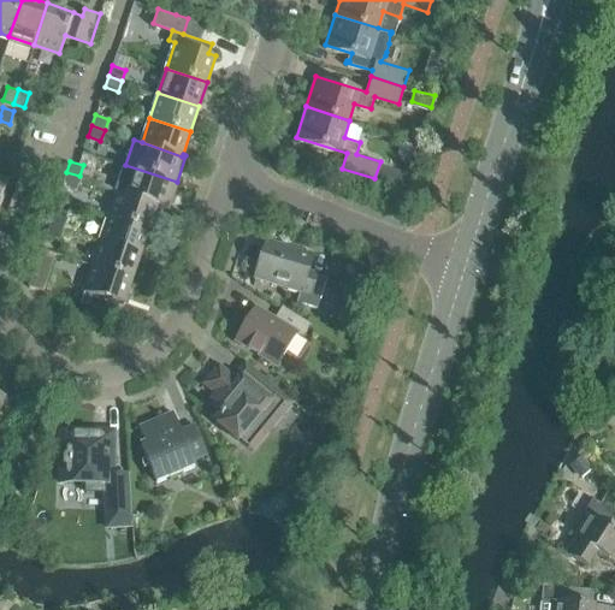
[(380,161),(374,178),(406,189),(411,171),(380,161)]
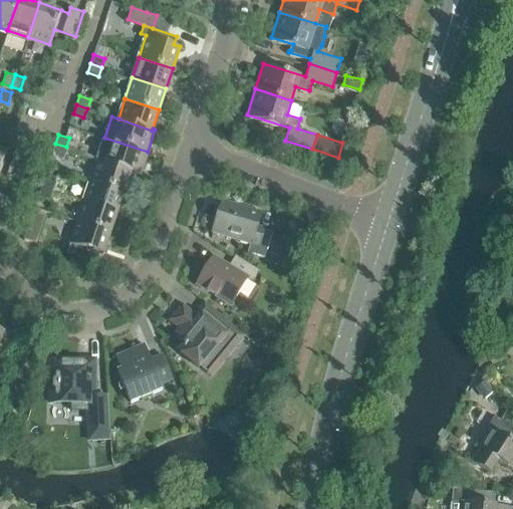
[(141,173),(148,152),(104,138),(98,157),(106,160),(106,161),(132,169),(132,170),(141,173)]
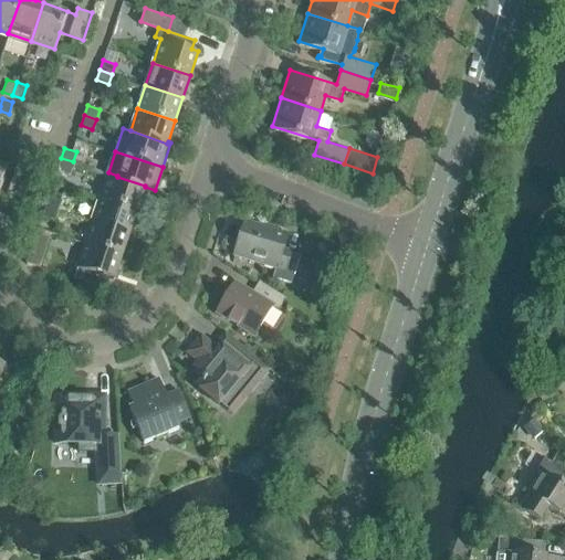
[(61,158),(58,168),(70,172),(73,161),(61,158)]
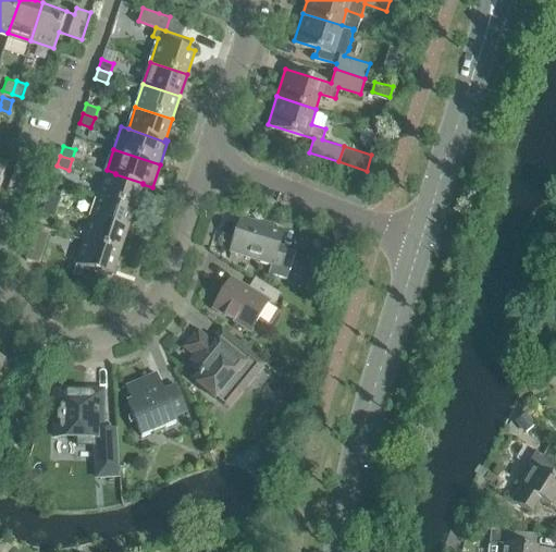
[(0,184),(23,192),(32,164),(17,160),(15,167),(7,163),(0,160),(0,184)]
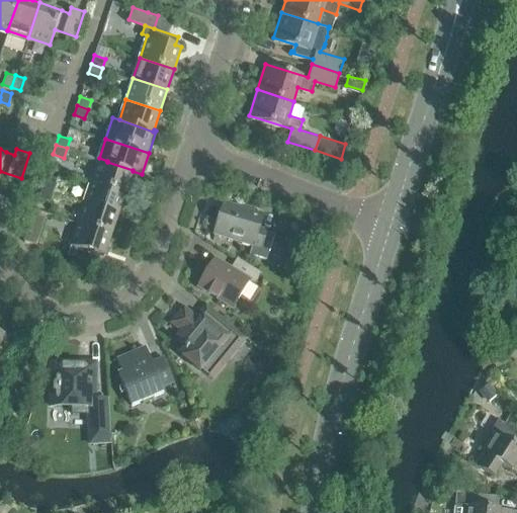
[(99,158),(91,180),(125,191),(133,171),(133,170),(107,162),(107,161),(99,158)]
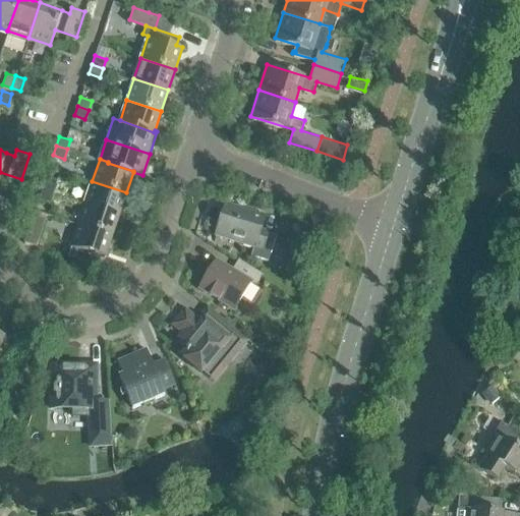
[(45,178),(42,187),(53,191),(56,182),(45,178)]
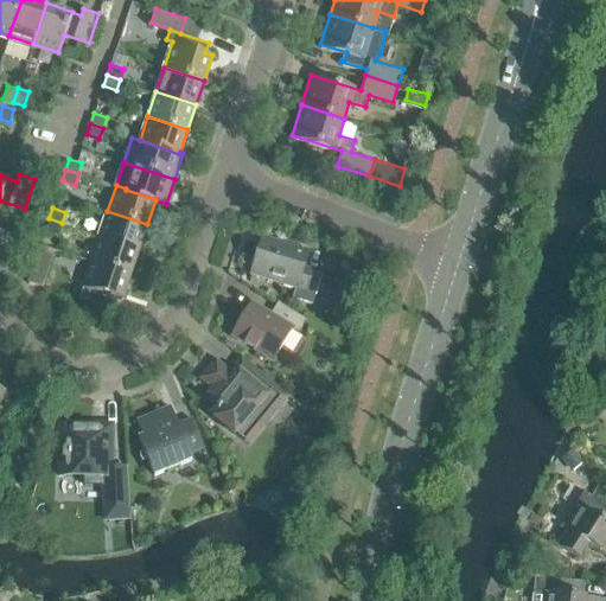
[(107,211),(100,235),(140,249),(147,224),(107,211)]
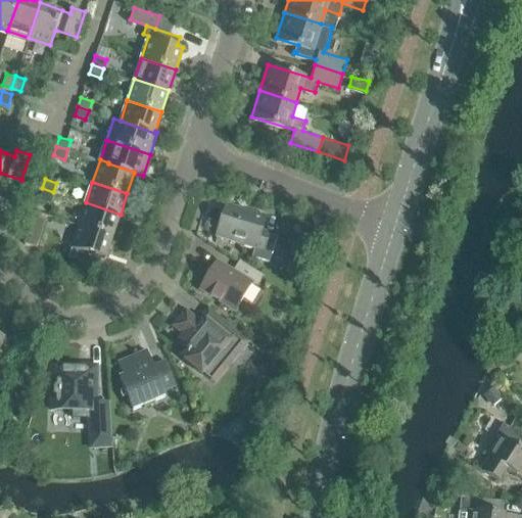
[(42,188),(39,197),(50,201),(53,192),(42,188)]
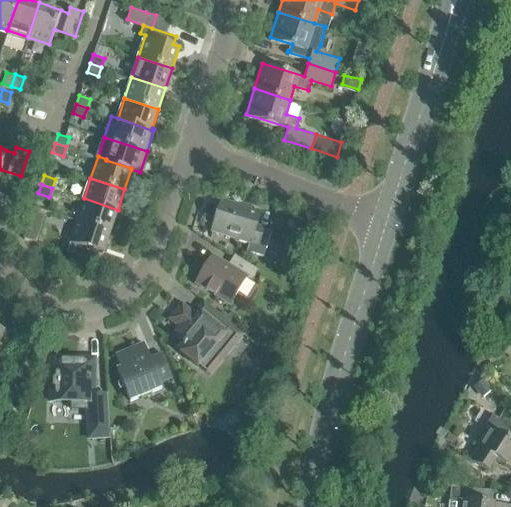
[(84,198),(77,219),(111,230),(118,210),(84,198)]
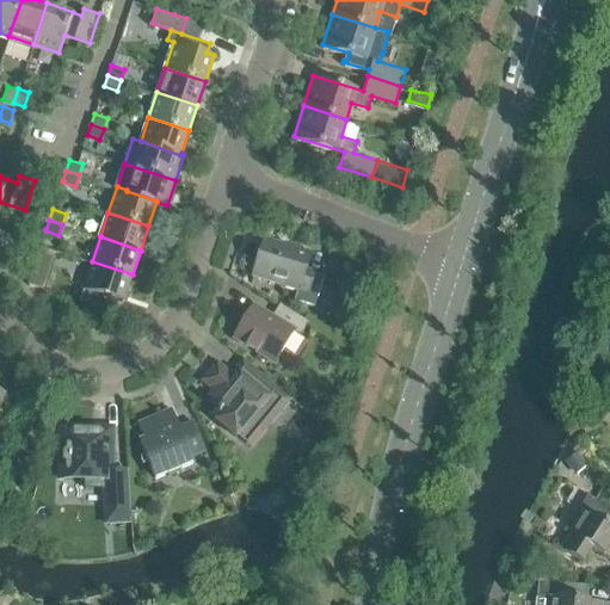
[(254,271),(299,285),(295,296),(314,303),(324,273),(306,269),(310,252),(265,238),(254,271)]
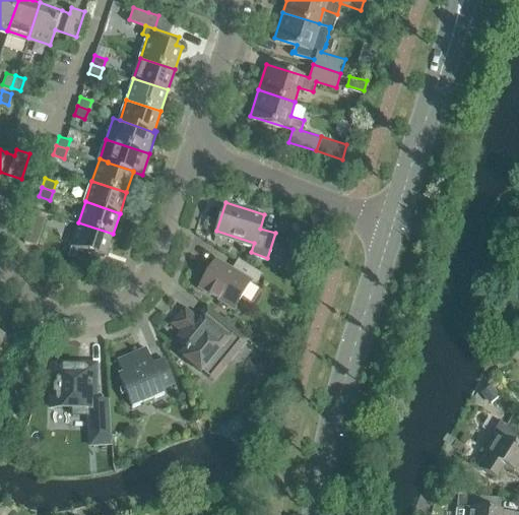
[(24,240),(33,243),(42,217),(33,214),(24,240)]
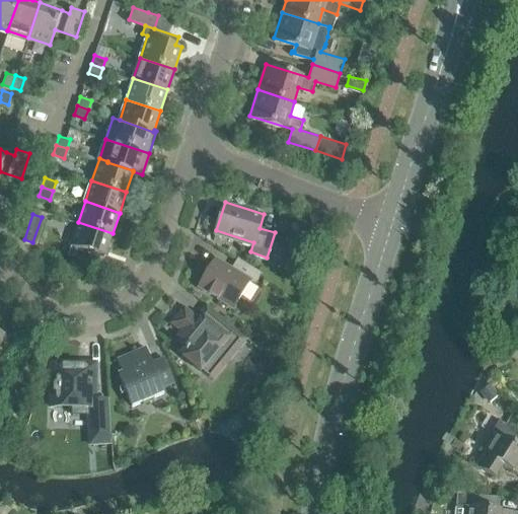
[(113,233),(78,222),(71,244),(105,255),(113,233)]
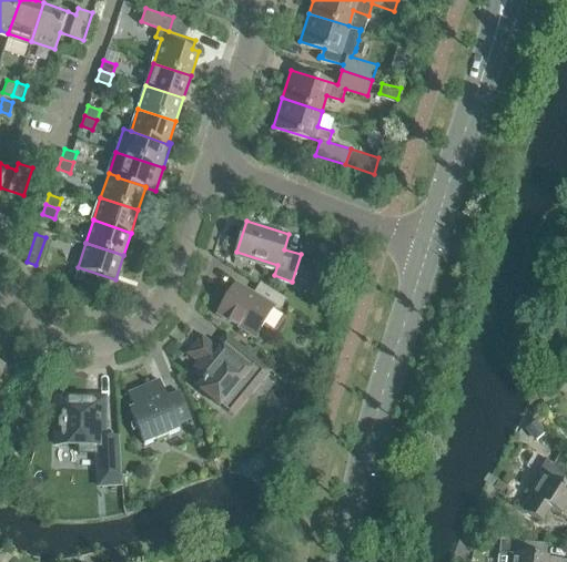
[(218,310),(255,334),(274,304),(280,307),(286,296),(260,279),(253,292),(235,281),(218,310)]
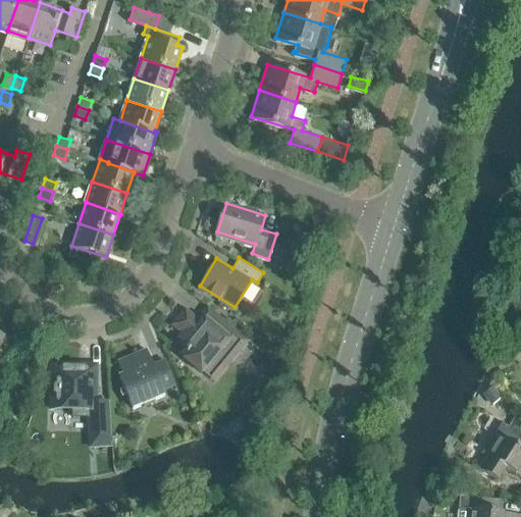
[(307,290),(312,275),(300,271),(295,286),(307,290)]
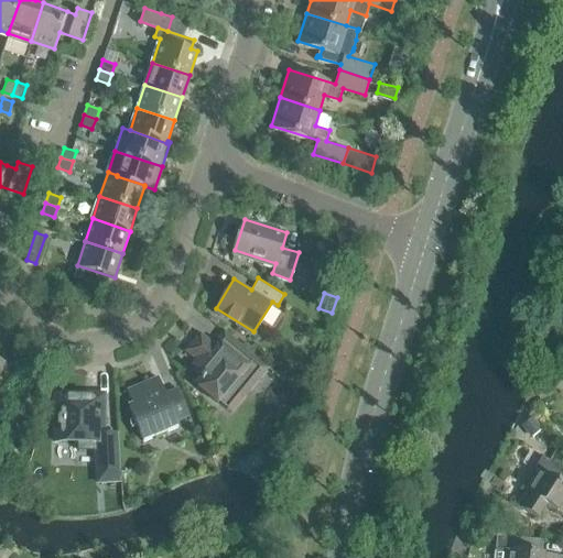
[(218,398),(226,405),(240,389),(245,392),(268,364),(230,334),(219,348),(203,334),(190,349),(198,357),(192,364),(203,373),(201,376),(202,378),(197,382),(217,400),(218,398)]
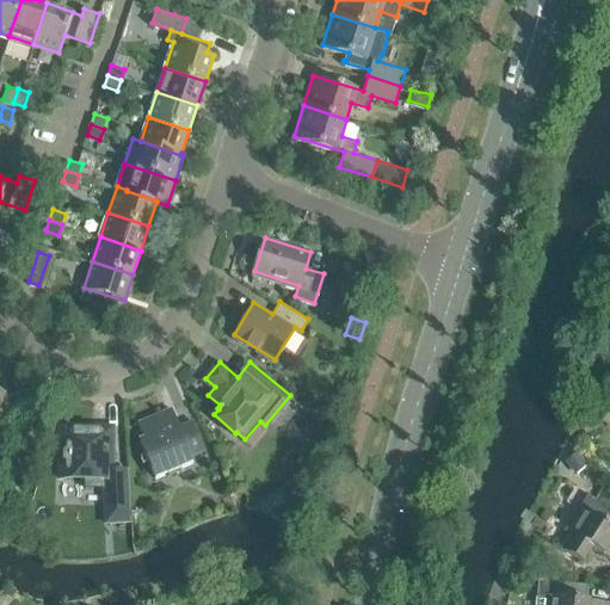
[(145,436),(140,438),(145,450),(151,463),(155,475),(167,469),(167,470),(182,464),(182,463),(193,458),(191,454),(205,448),(192,417),(179,423),(172,406),(137,420),(145,436)]
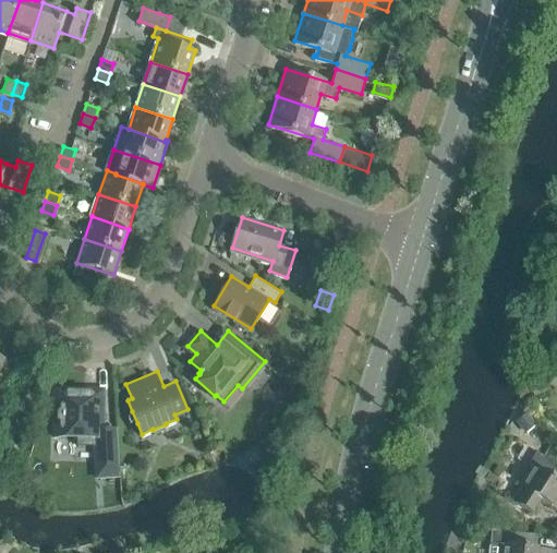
[(55,434),(77,434),(76,440),(100,441),(103,475),(119,473),(114,413),(99,413),(100,388),(61,387),(60,408),(56,408),(55,434)]
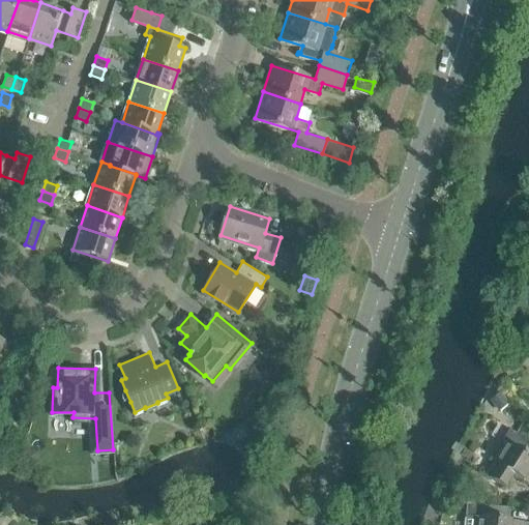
[(491,398),(500,408),(508,401),(500,390),(491,398)]
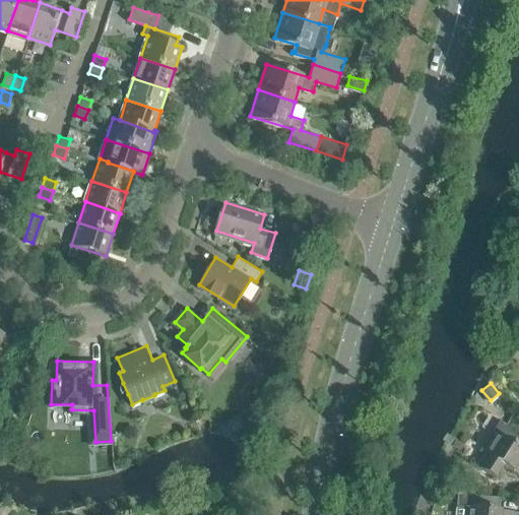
[(256,417),(266,421),(269,406),(259,404),(256,417)]
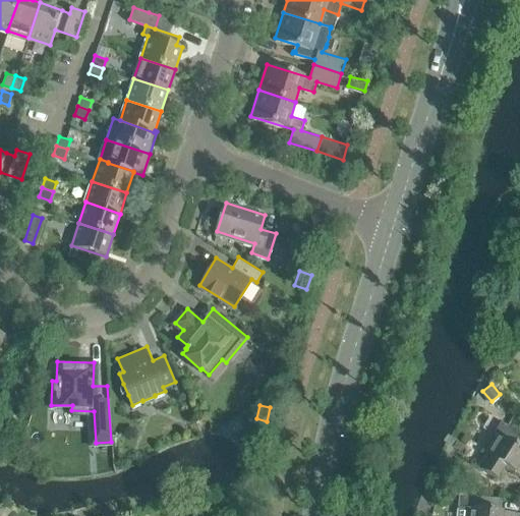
[(504,465),(519,474),(519,431),(500,418),(494,430),(499,433),(477,466),(496,477),(504,465)]
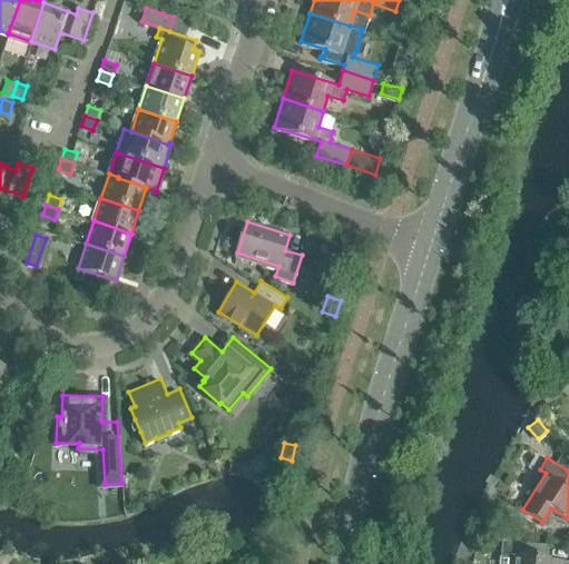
[(503,538),(500,563),(566,563),(568,558),(539,555),(541,542),(503,538)]
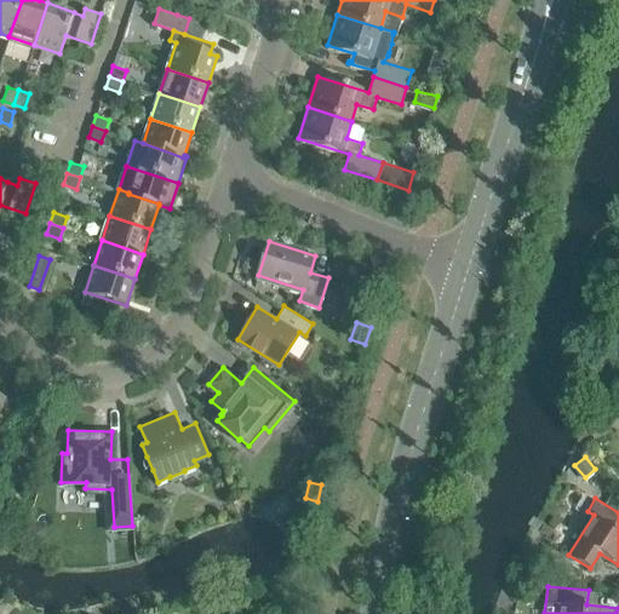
[(166,597),(164,609),(177,613),(179,600),(166,597)]
